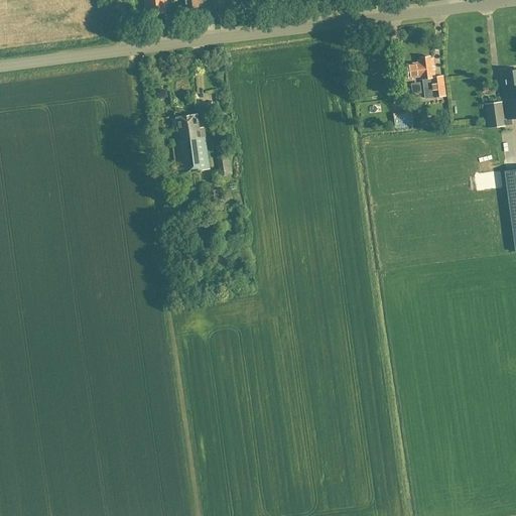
[(149,5),(150,13),(163,12),(163,6),(164,6),(163,0),(144,0),(145,6),(149,5)]
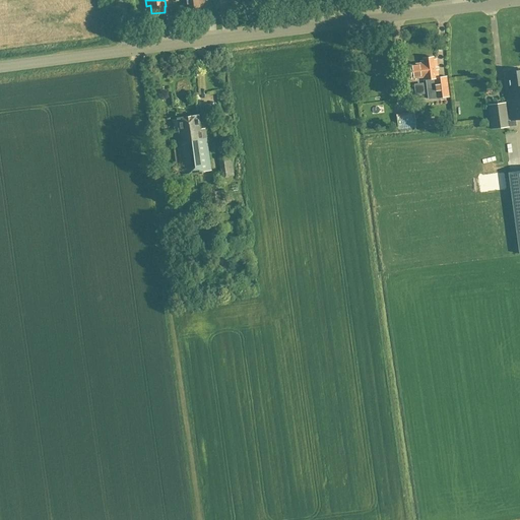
[(187,9),(205,7),(203,0),(184,0),(184,1),(186,1),(187,9)]
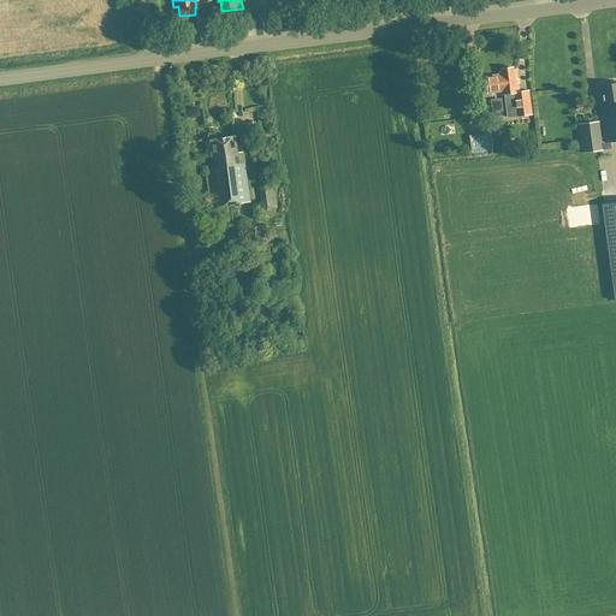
[(498,76),(485,77),(487,94),(501,93),(501,95),(504,95),(507,118),(531,116),(527,93),(519,93),(516,71),(513,71),(513,69),(501,70),(501,72),(498,73),(498,76)]
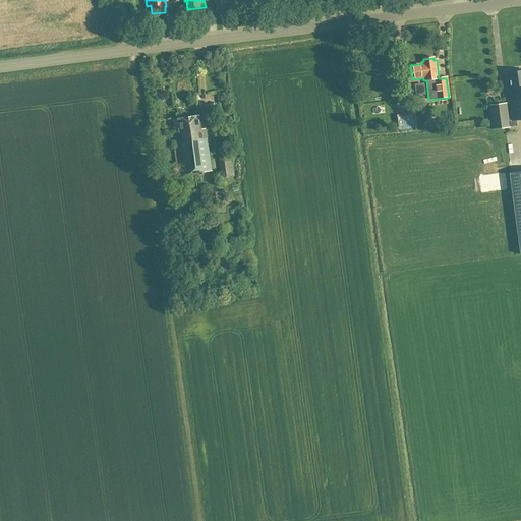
[(493,107),(494,113),(490,113),(493,130),(500,129),(509,128),(517,127),(516,121),(520,120),(520,70),(520,71),(510,72),(511,80),(509,80),(511,90),(506,91),(508,105),(509,111),(507,111),(504,111),(503,106),(493,107)]
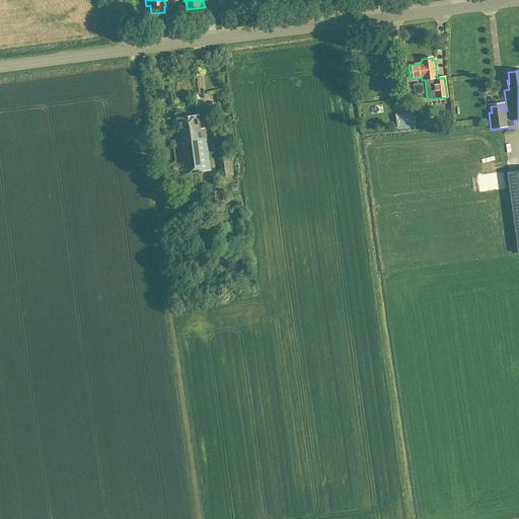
[(415,127),(413,115),(395,117),(397,129),(415,127)]
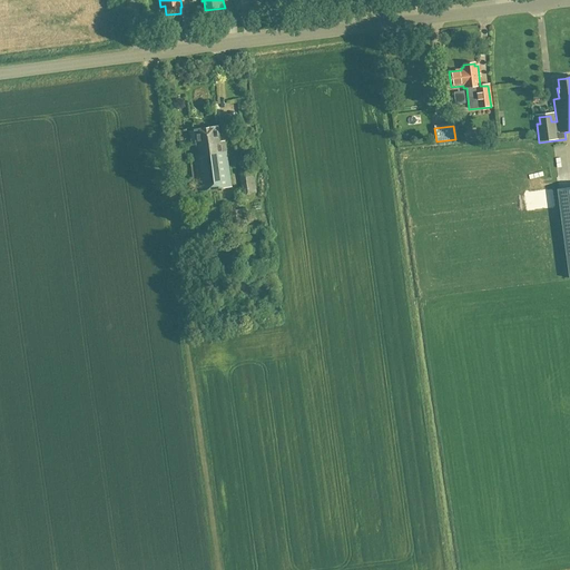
[(196,146),(190,146),(197,192),(231,186),(224,141),(219,141),(217,127),(194,130),(196,146)]
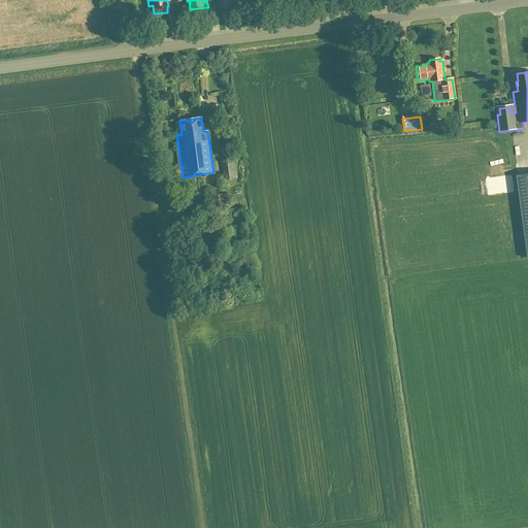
[(518,146),(520,159),(527,158),(526,145),(518,146)]
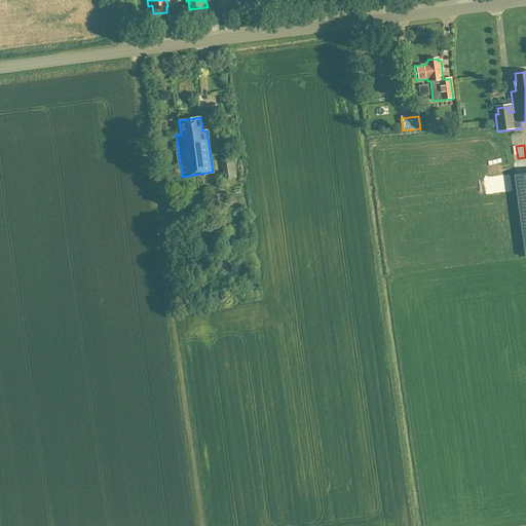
[(233,159),(221,160),(224,180),(236,178),(233,159)]
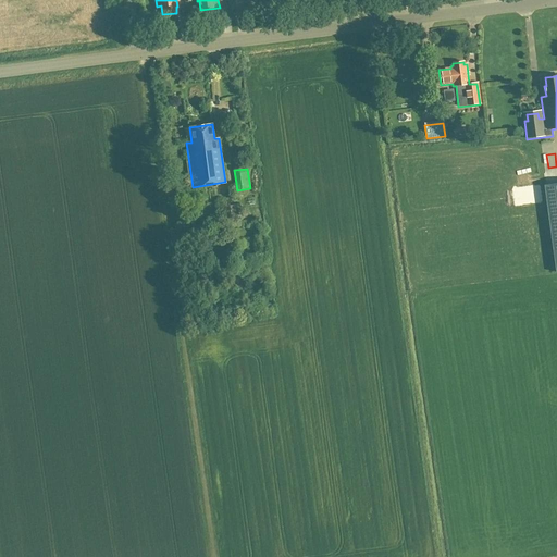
[(556,183),(544,185),(556,272),(556,271),(556,183)]
